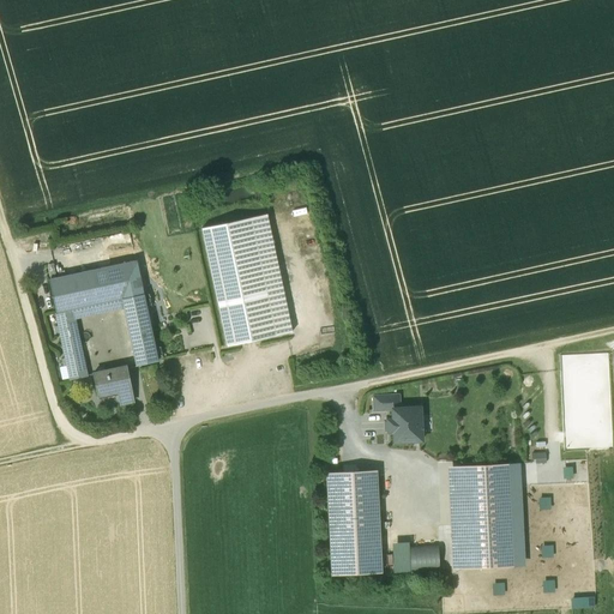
[(292,332),(266,215),(250,218),(277,336),(292,332)]
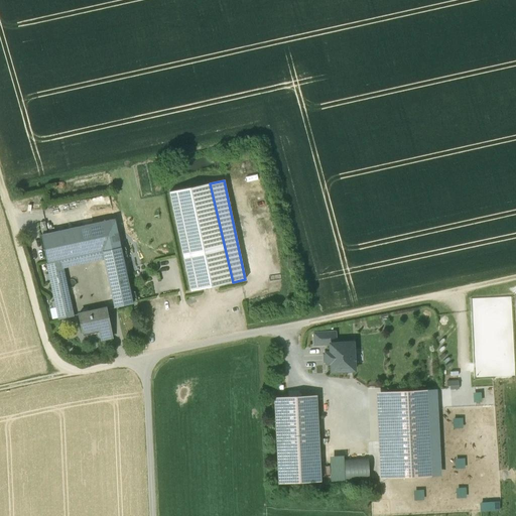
[(210,183),(169,191),(190,291),(233,282),(210,183)]
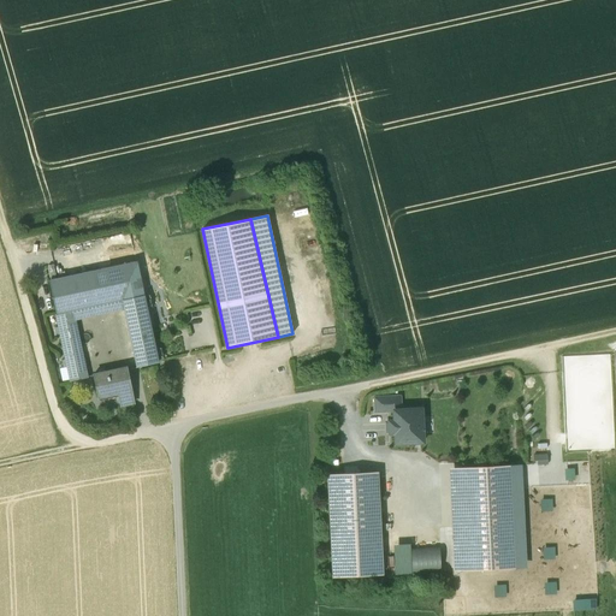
[(134,250),(100,258),(102,270),(136,262),(134,250)]
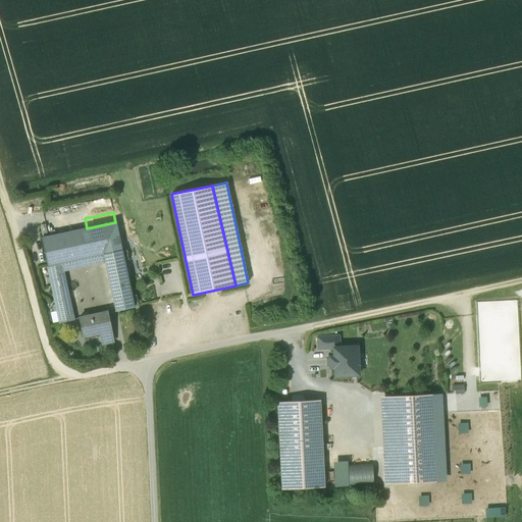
[(85,218),(65,222),(67,232),(87,228),(85,218)]
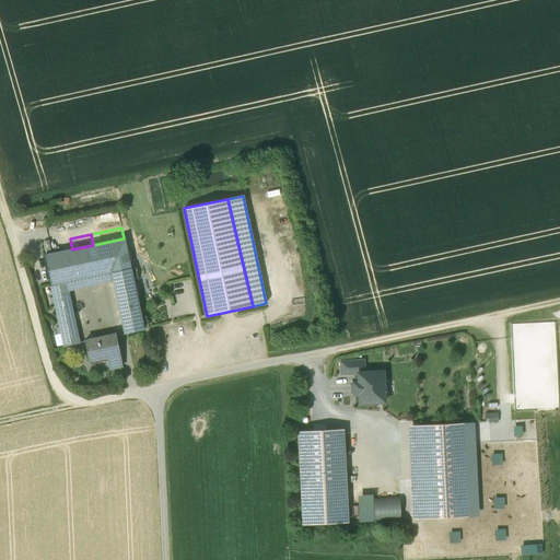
[(72,249),(44,256),(50,286),(66,282),(112,272),(130,268),(124,238),(93,245),(72,249)]
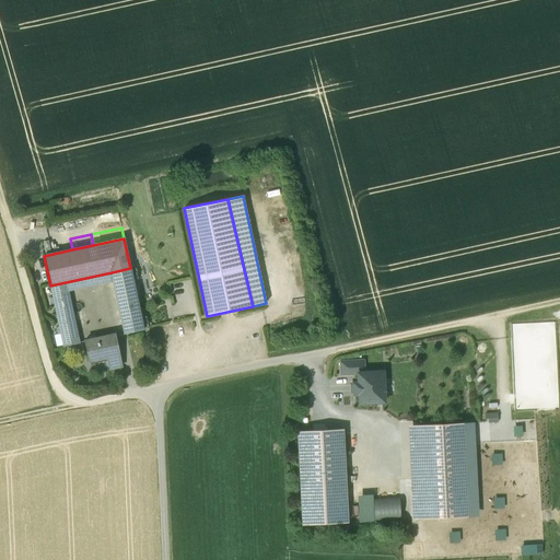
[(130,268),(112,272),(125,334),(143,329),(130,268)]
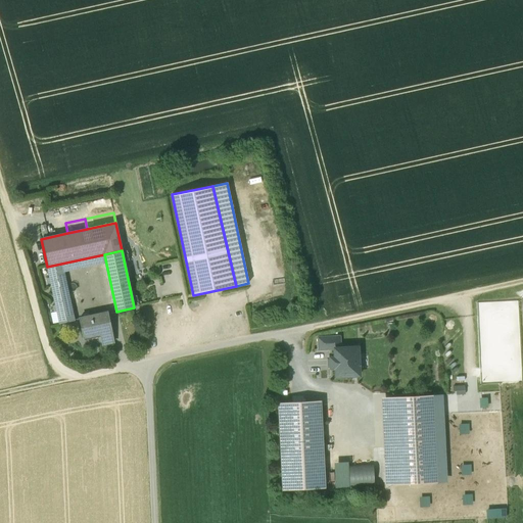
[(61,264),(47,267),(59,323),(74,320),(61,264)]
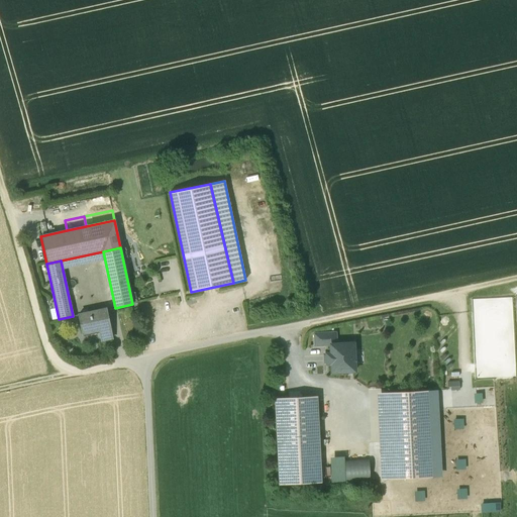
[(106,308),(78,314),(82,333),(99,330),(101,340),(112,338),(106,308)]
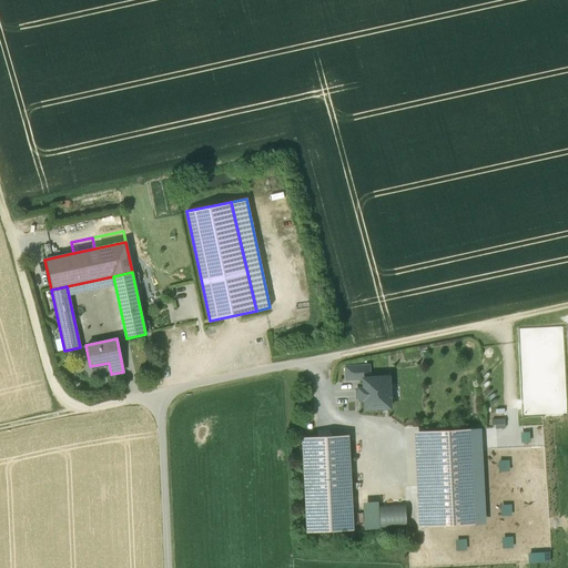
[(363,378),(369,378),(369,365),(346,366),(346,379),(363,378)]
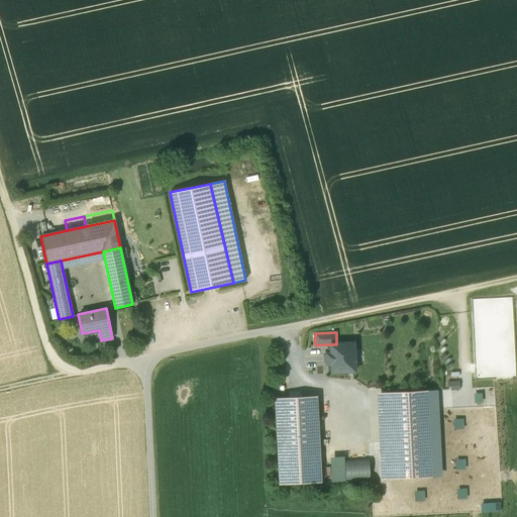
[(331,373),(354,371),(353,343),(336,344),(330,344),(330,353),(326,353),(327,364),(331,364),(331,373)]
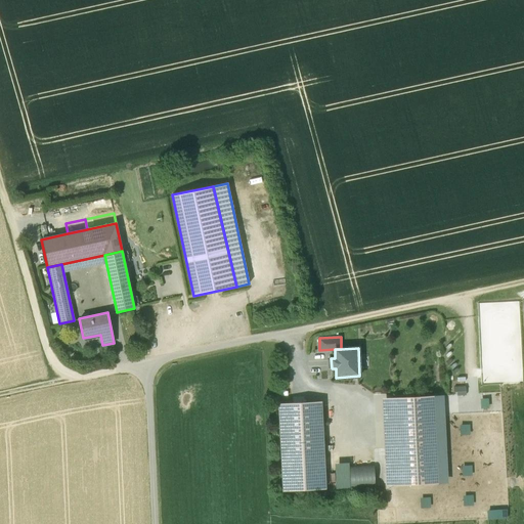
[(433,396),(392,398),(396,485),(437,483),(433,396)]
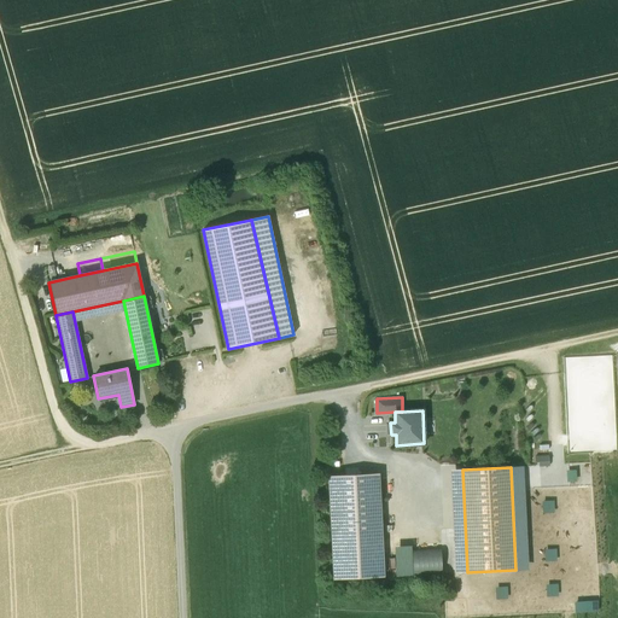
[(378,474),(330,477),(334,578),(383,576),(378,474)]
